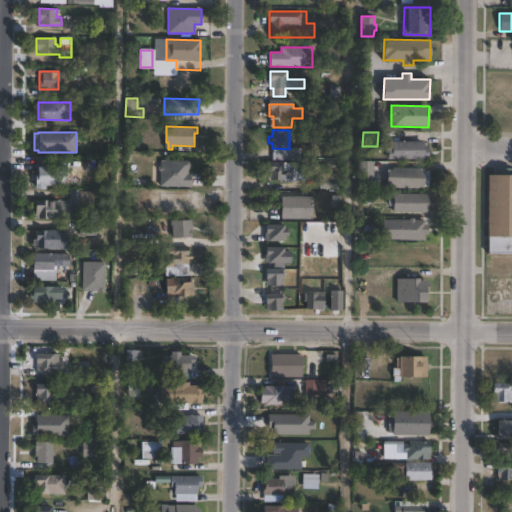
[(427,141),(427,159),(389,159),(389,155),(388,155),(388,153),(389,153),(389,149),(388,149),(388,140),(427,141)]
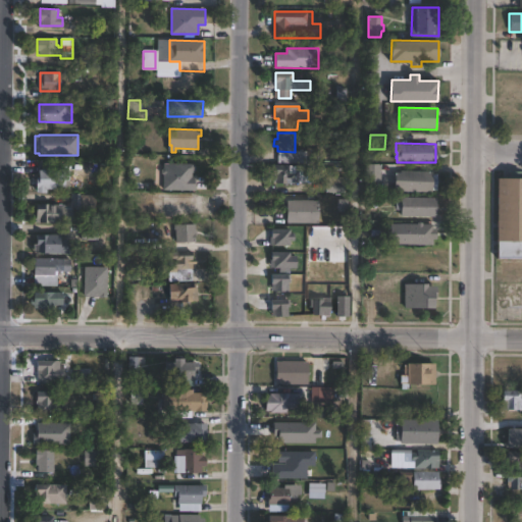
[(322,163),(305,164),(305,150),(321,149),(322,163)]
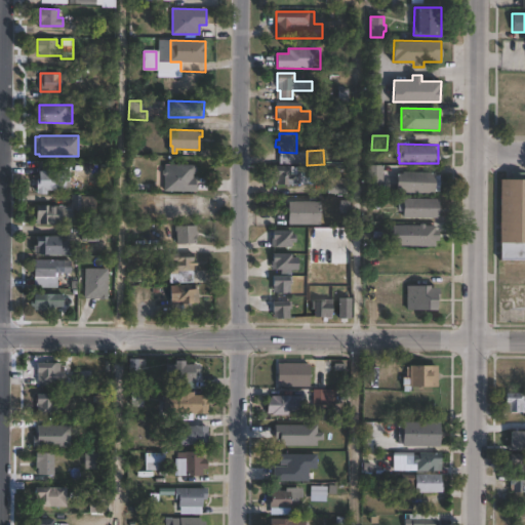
[(163,192),(195,192),(195,164),(163,164),(163,192)]
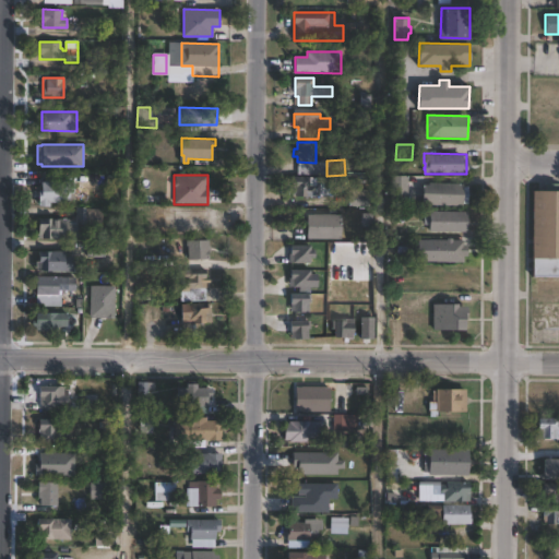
[(325,176),(325,197),(296,197),(296,188),(292,188),(292,176),(325,176)]
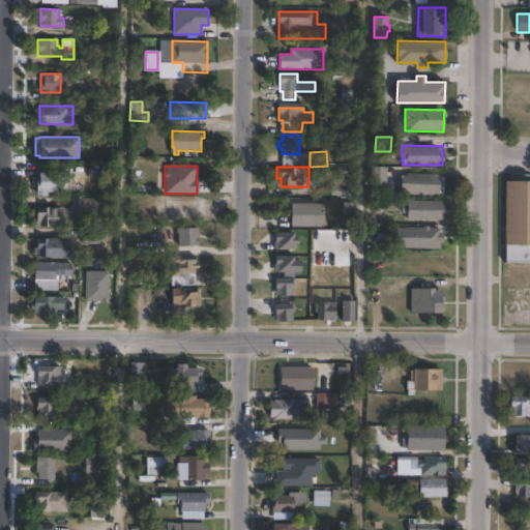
[(386,184),(373,184),(373,167),(387,167),(386,184)]
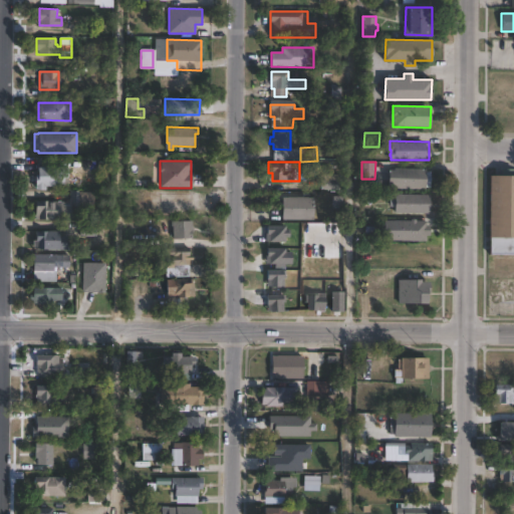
[(63,167),(63,168),(66,168),(66,169),(68,169),(68,175),(66,175),(66,177),(63,177),(63,186),(45,186),(45,190),(35,190),(35,174),(37,174),(37,167),(63,167)]
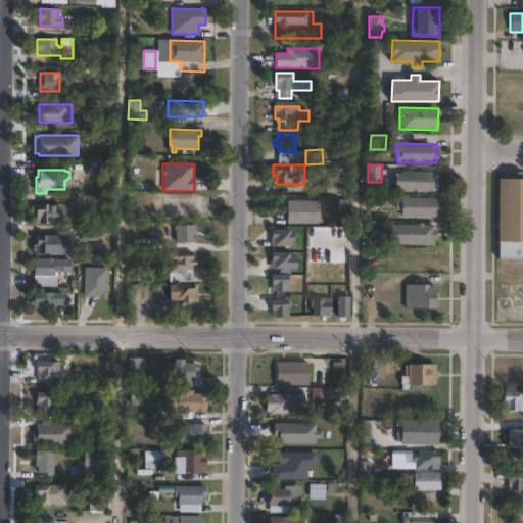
[(438,172),(438,190),(433,190),(433,192),(395,191),(396,173),(401,173),(401,171),(438,172)]
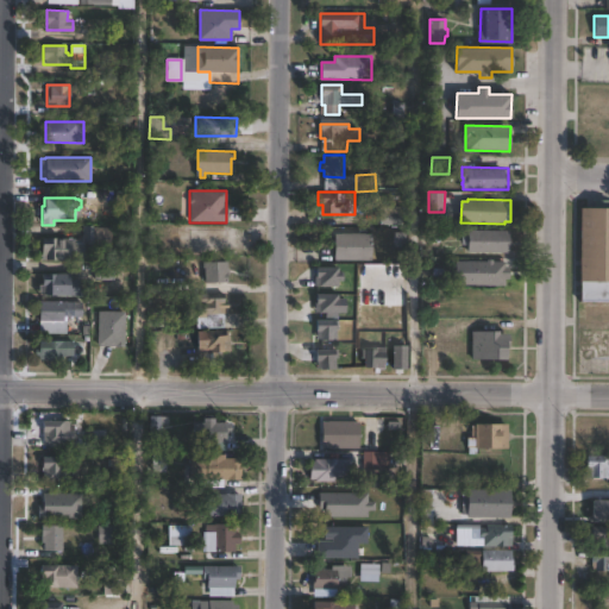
[(402,225),(381,224),(381,206),(403,207),(402,225)]
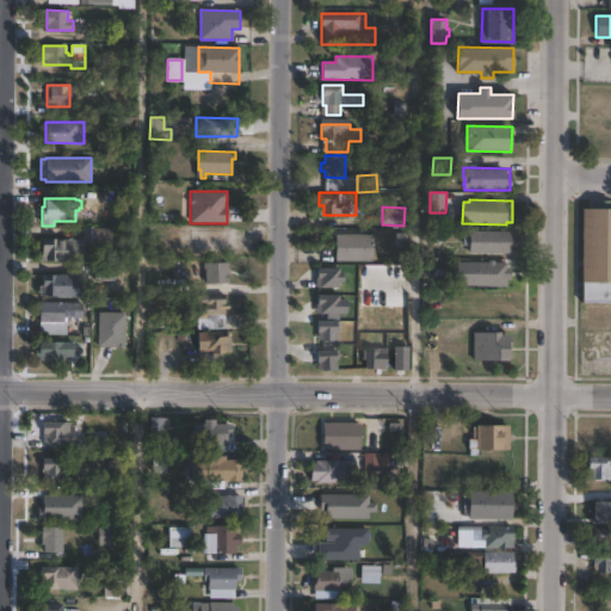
[(610,303),(580,303),(581,208),(610,208),(610,303)]
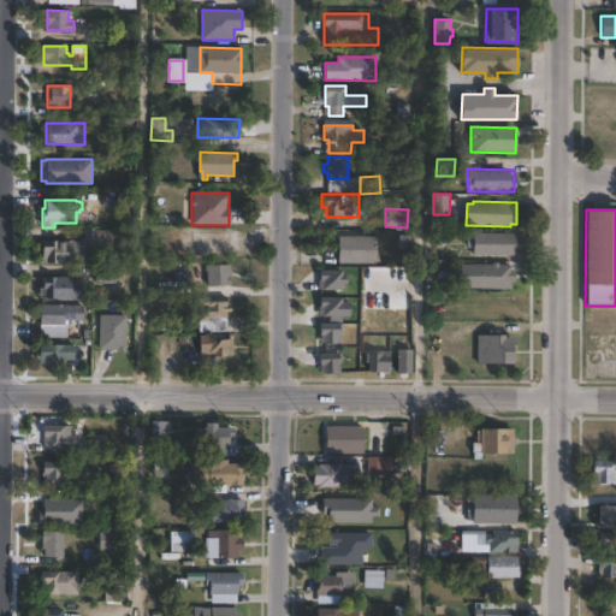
[(112,230),(112,248),(95,247),(95,248),(84,248),(84,261),(63,260),(63,261),(55,261),(55,259),(54,259),(54,262),(47,262),(47,259),(42,259),(43,241),(58,241),(58,242),(63,242),(64,241),(72,241),(72,246),(84,246),(84,230),(96,230),(112,230)]
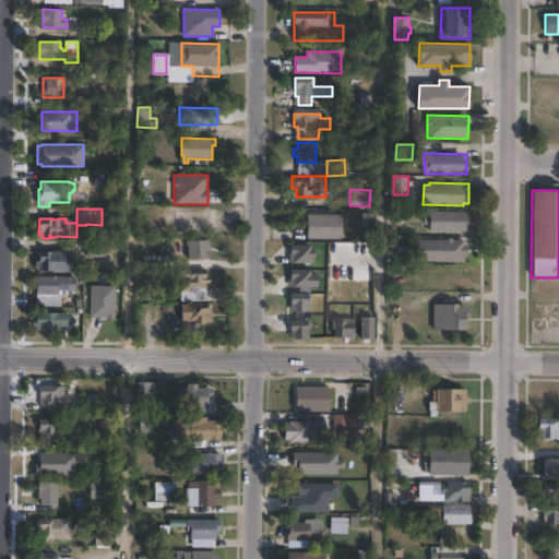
[(468,211),(468,232),(462,232),(462,234),(429,234),(429,225),(424,225),(424,211),(468,211)]
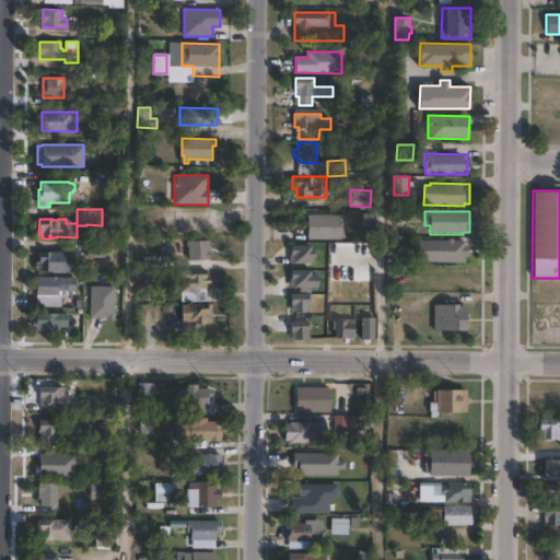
[(341,216),(341,240),(307,240),(307,214),(341,216)]
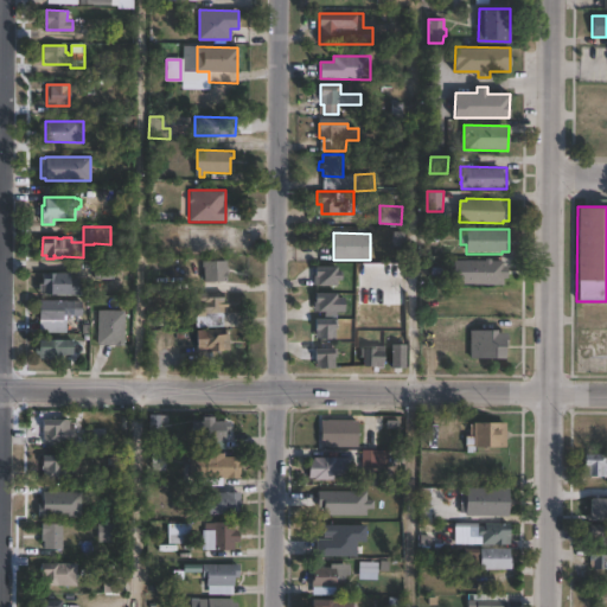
[(227,260),(227,267),(229,267),(229,274),(227,274),(227,281),(204,282),(204,267),(203,267),(202,261),(227,260)]
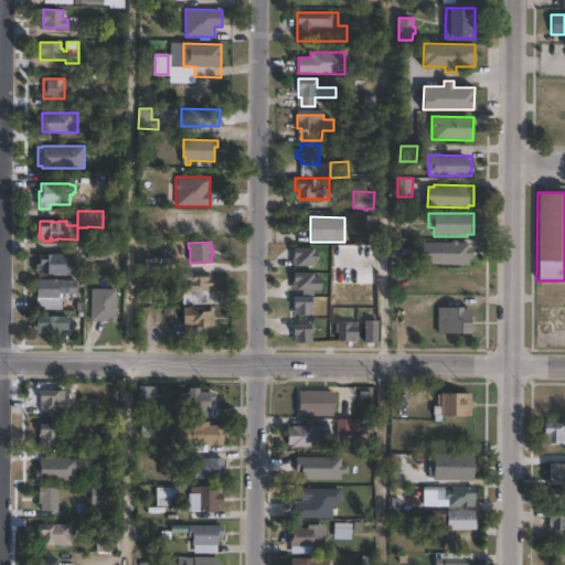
[(470,244),(470,248),(475,248),(475,258),(469,258),(469,265),(426,264),(426,253),(439,253),(439,244),(470,244)]
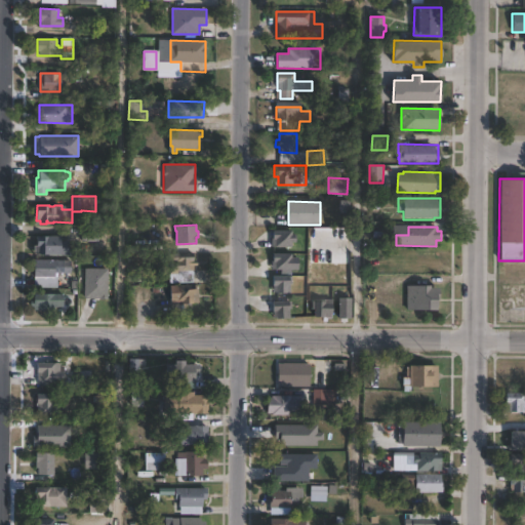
[(97,242),(81,242),(81,228),(97,228),(97,242)]
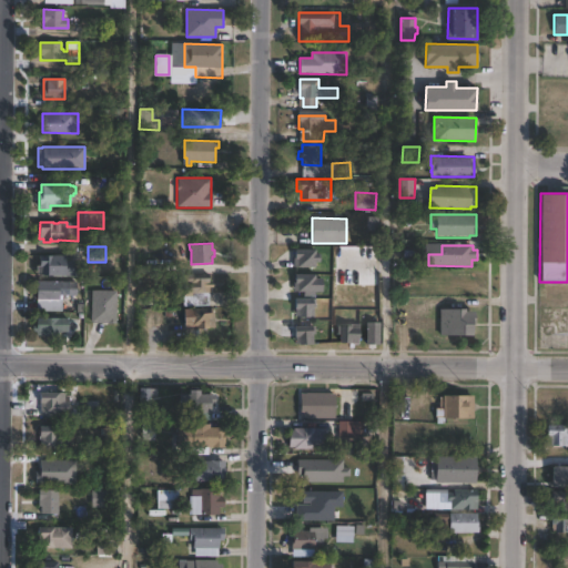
[(363,274),(341,274),(341,249),(363,250),(363,274)]
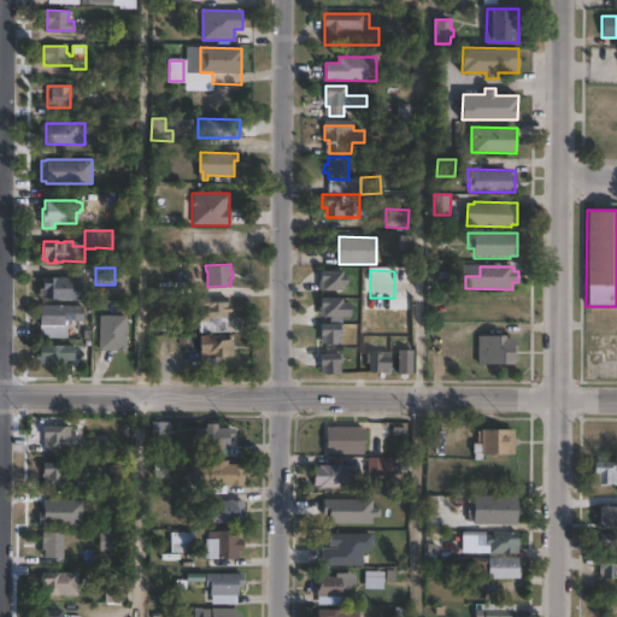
[(344,272),(344,276),(348,276),(348,285),(344,285),(344,291),(319,291),(321,272),(344,272)]
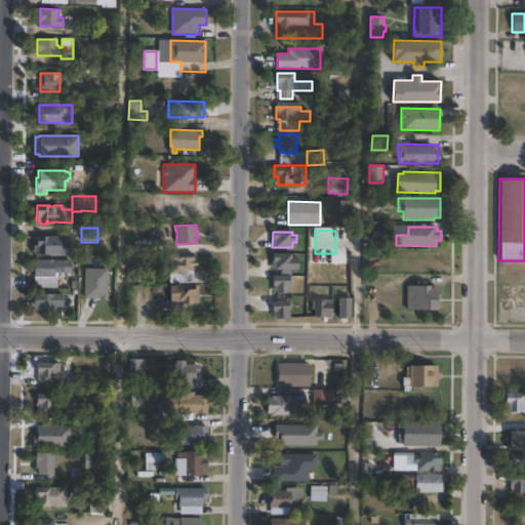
[(61,237),(61,240),(68,240),(68,254),(59,254),(34,254),(34,245),(37,245),(37,236),(61,237)]
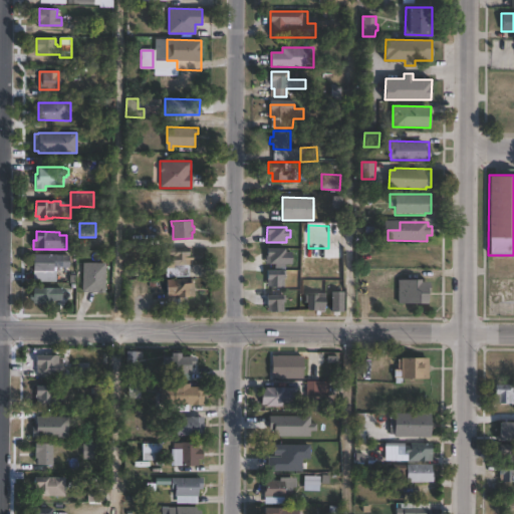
[(190,248),(190,256),(193,255),(193,260),(189,260),(190,275),(183,275),(183,277),(166,277),(166,248),(190,248)]
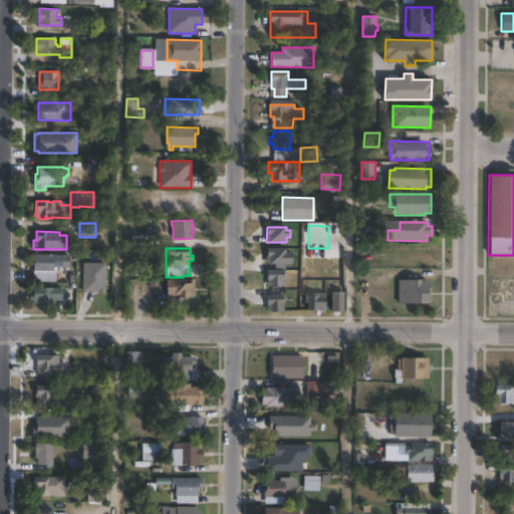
[(285,248),(285,251),(292,252),(292,264),(266,264),(267,248),(285,248)]
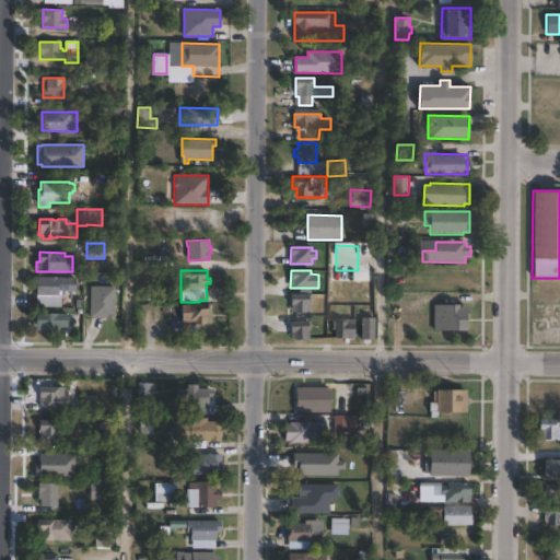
[(60,277),(60,278),(74,278),(73,291),(58,291),(58,294),(60,294),(60,307),(35,307),(35,277),(60,277)]
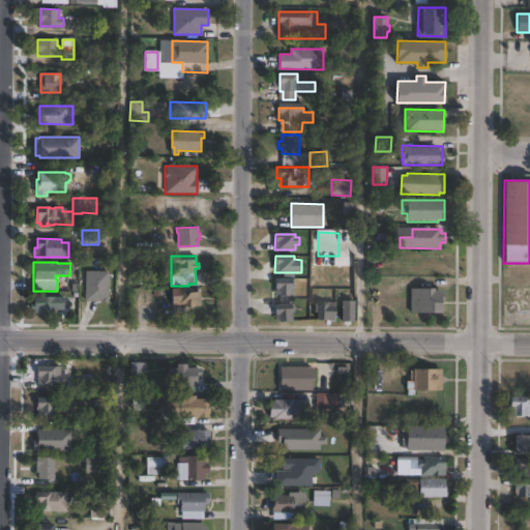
[(108,301),(85,301),(85,270),(108,271),(108,301)]
